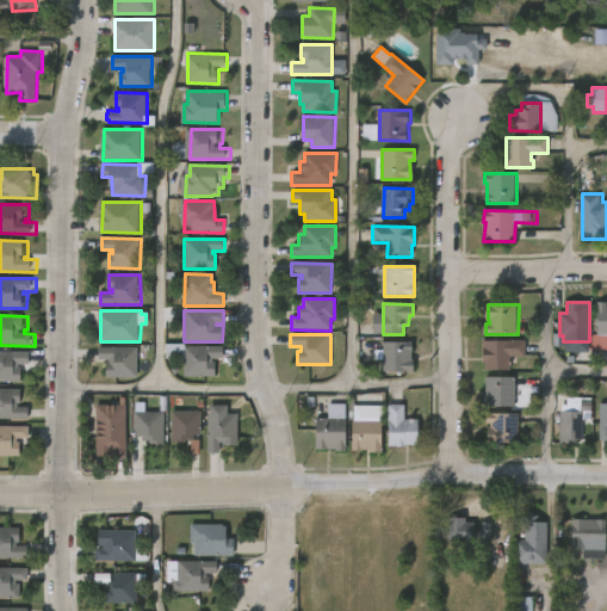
[(527,353),(527,356),(511,356),(509,370),(488,369),(488,360),(485,360),(485,340),(527,340),(527,353)]
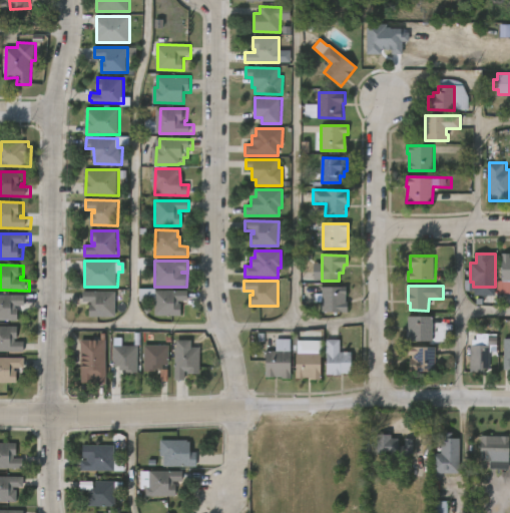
[(348,288),(348,302),(350,302),(350,313),(324,312),(324,303),(318,303),(318,293),(323,293),(324,287),(348,288)]
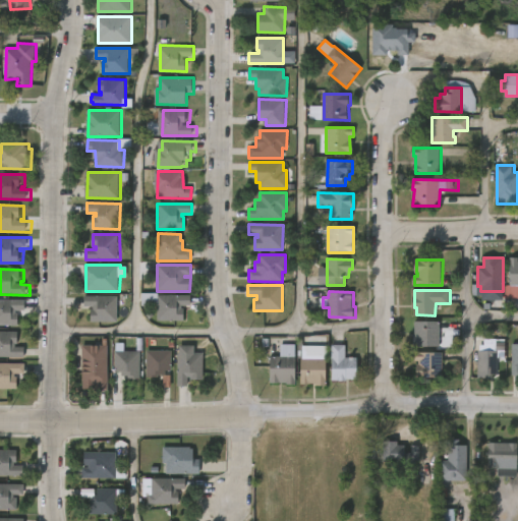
[(119,296),(119,322),(93,322),(95,306),(85,305),(85,295),(119,296)]
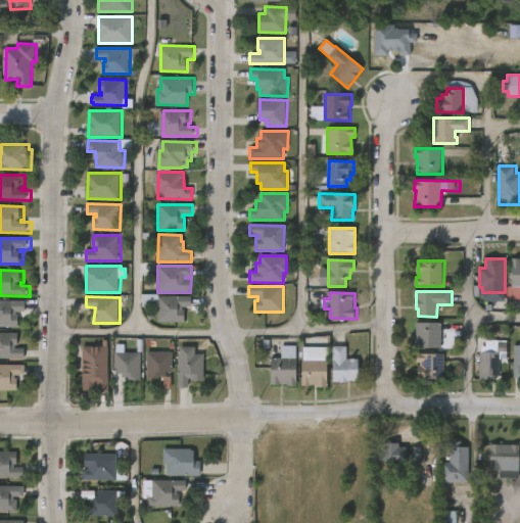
[(191,302),(191,306),(182,306),(181,310),(187,311),(187,321),(183,321),(183,323),(157,322),(158,296),(191,297),(191,302)]
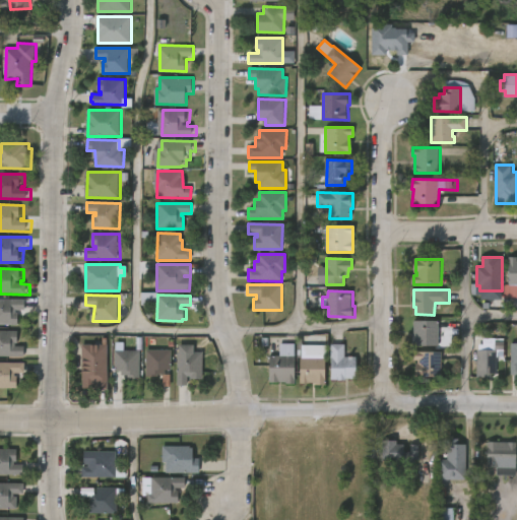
[(20,311),(20,314),(22,315),(22,325),(0,325),(0,300),(29,300),(29,311),(20,311)]
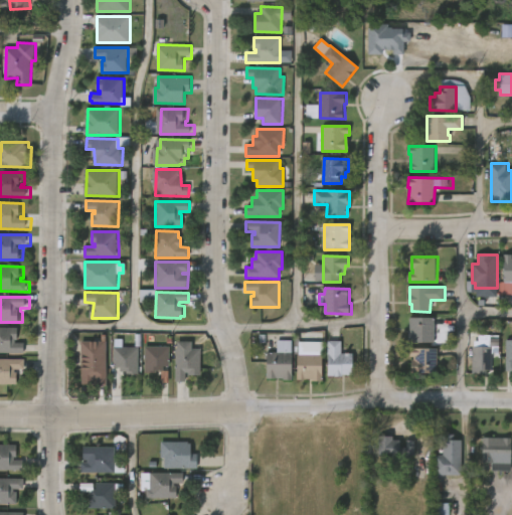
[(437,344),(437,348),(439,348),(439,373),(412,372),(412,360),(415,360),(415,357),(410,356),(411,348),(414,348),(414,345),(409,345),(409,332),(412,332),(412,317),(438,317),(437,344)]
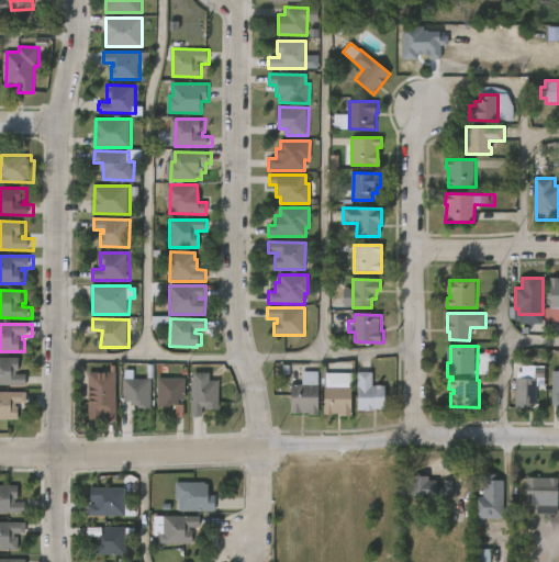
[(0,358),(25,358),(24,372),(21,371),(21,374),(31,374),(30,386),(0,386),(0,358)]
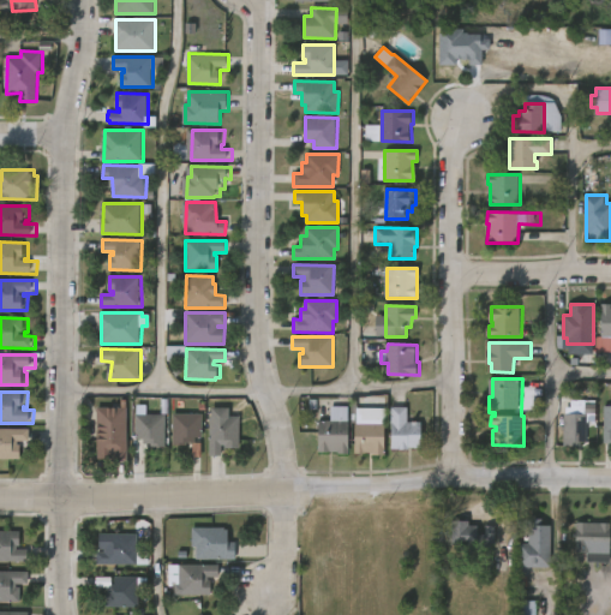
[(331,454),(317,454),(318,422),(330,422),(330,406),(348,407),(347,454),(331,454)]
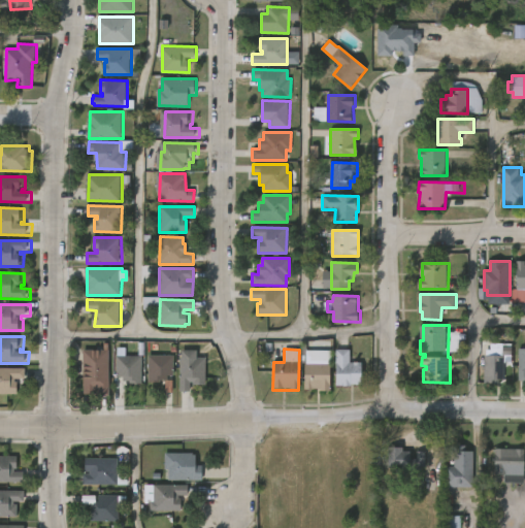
[(350,353),(350,363),(361,363),(361,385),(335,385),(335,350),(350,350),(350,353)]
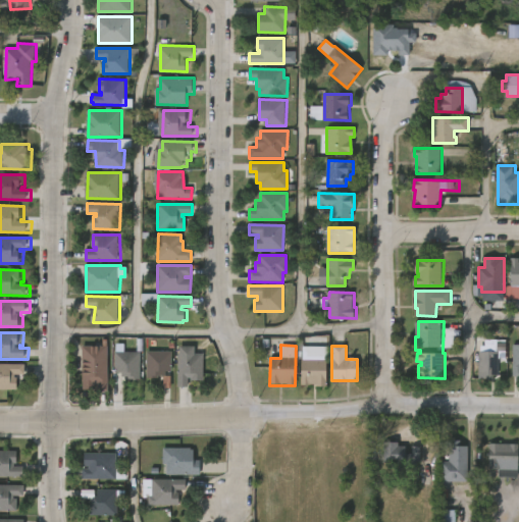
[(194,348),(194,354),(203,354),(203,380),(191,380),(191,378),(189,378),(189,387),(177,387),(177,347),(194,348)]
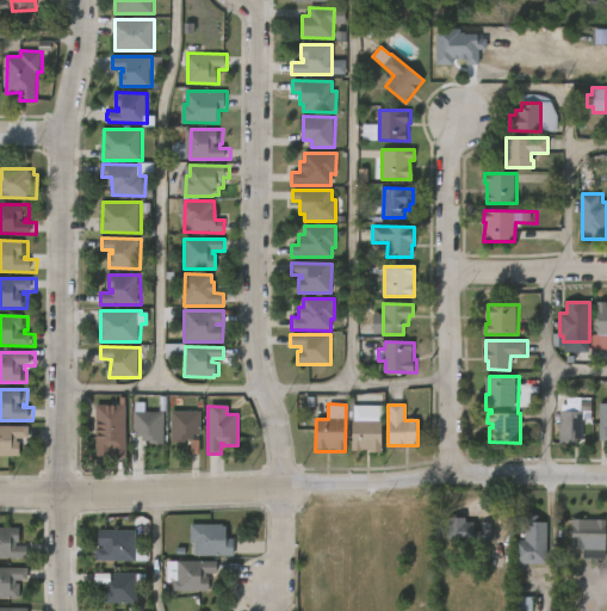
[(186,443),(173,443),(173,411),(203,411),(203,434),(194,434),(194,439),(186,439),(186,443)]
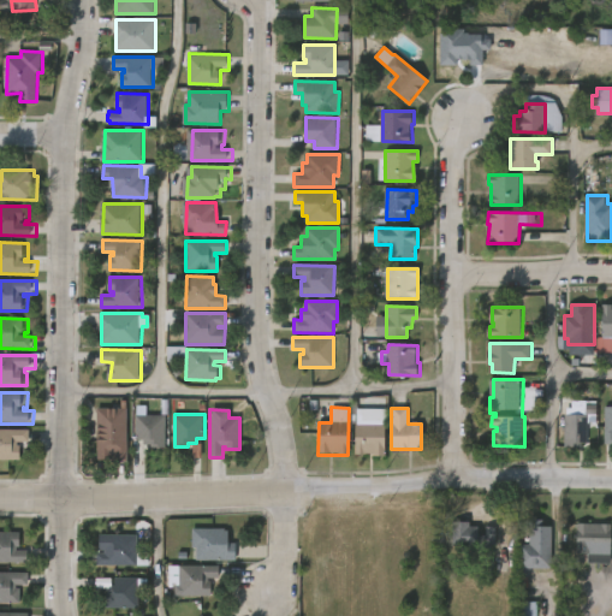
[(589,415),(589,444),(581,444),(581,449),(560,448),(562,414),(589,415)]
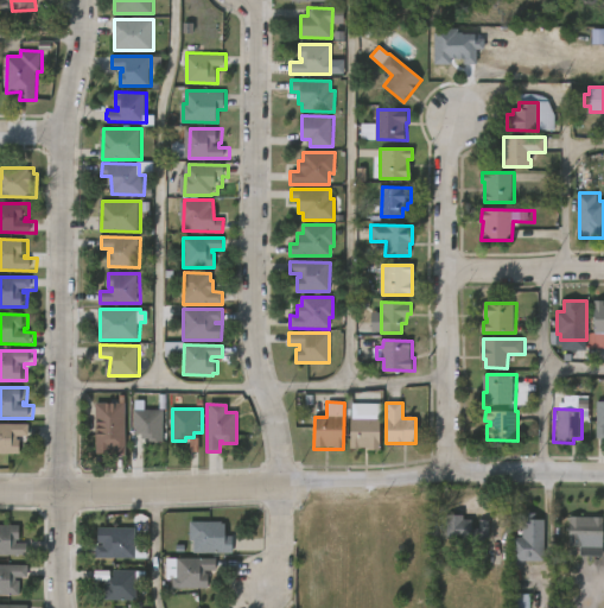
[(164,438),(164,442),(150,441),(150,438),(145,438),(145,453),(135,453),(135,410),(165,410),(164,438)]
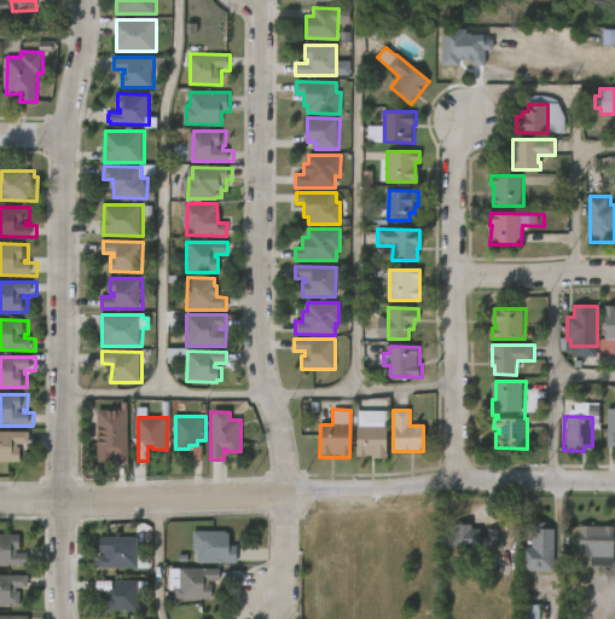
[(133,423),(133,464),(121,464),(121,457),(119,457),(119,463),(103,464),(103,424),(133,423)]
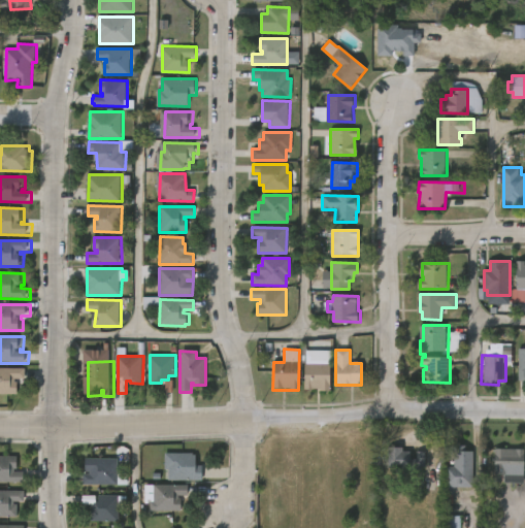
[(330,365),(329,390),(303,389),(304,364),(330,365)]
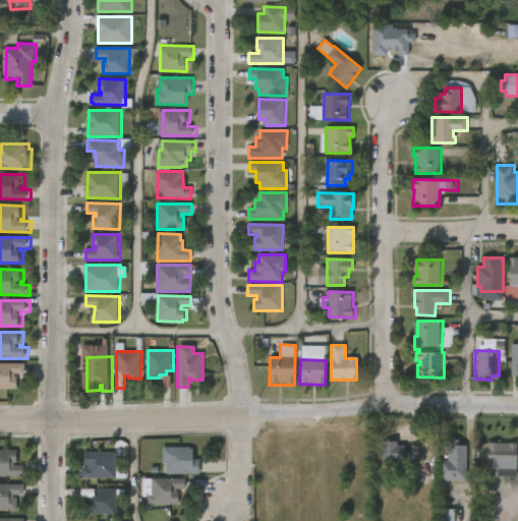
[(29,371),(29,374),(19,373),(19,377),(22,377),(21,390),(0,389),(0,363),(29,364),(29,371)]
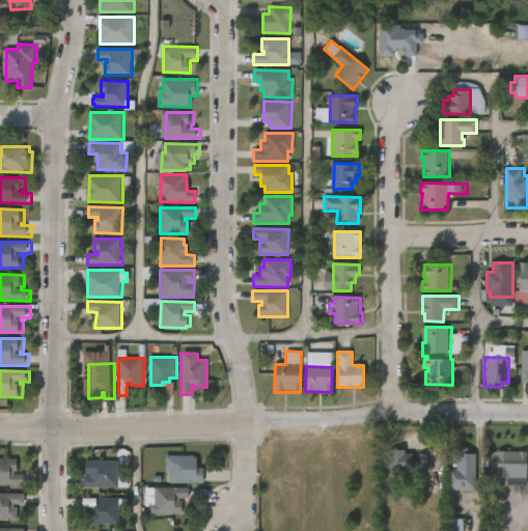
[(413,460),(419,460),(419,453),(428,454),(427,469),(421,469),(421,476),(412,475),(412,470),(389,469),(390,449),(405,449),(405,452),(413,452),(413,460)]
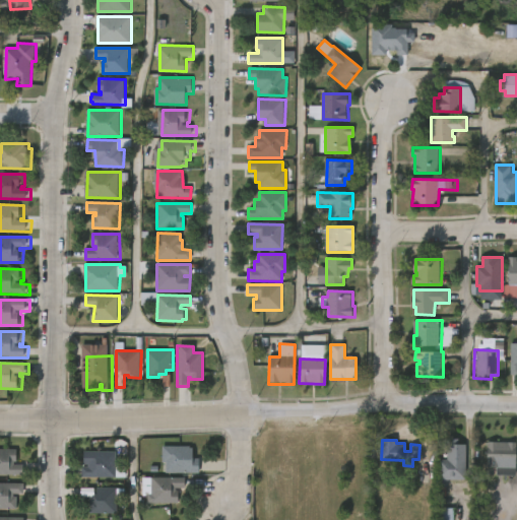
[(516,442),(515,460),(498,460),(498,467),(487,466),(487,459),(486,459),(487,441),(516,442)]
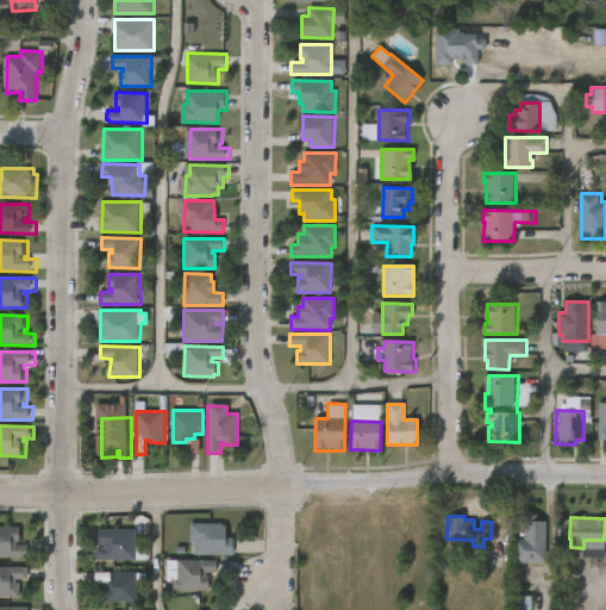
[(549,522),(548,564),(516,562),(517,539),(526,540),(528,521),(549,522)]
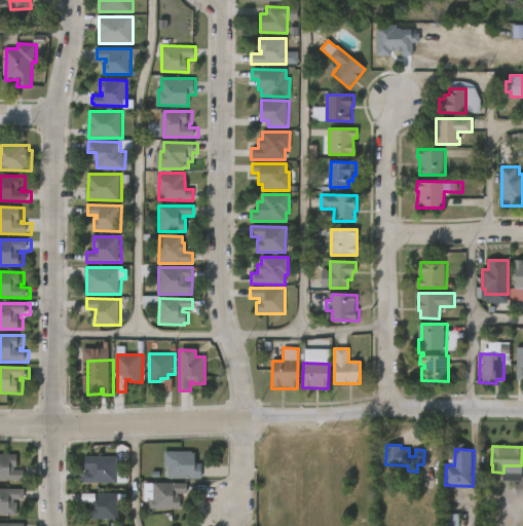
[(200,477),(200,479),(166,478),(166,466),(163,466),(163,450),(194,452),(194,462),(200,462),(200,477)]
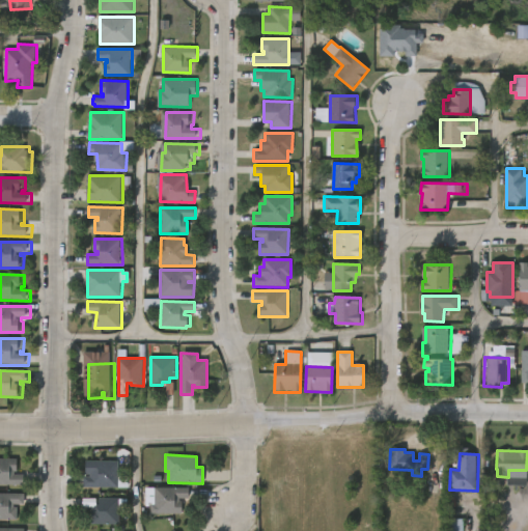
[(0,457),(23,458),(22,471),(19,471),(19,474),(28,474),(28,484),(0,483),(0,457)]
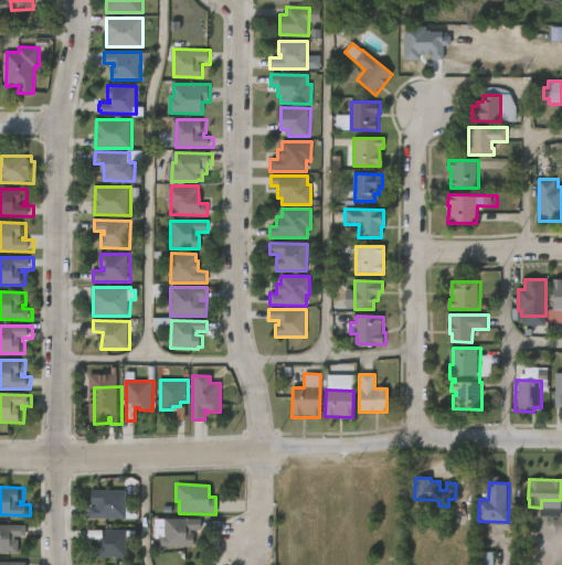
[(128,490),(128,519),(89,518),(91,507),(97,508),(97,504),(93,504),(93,490),(128,490)]
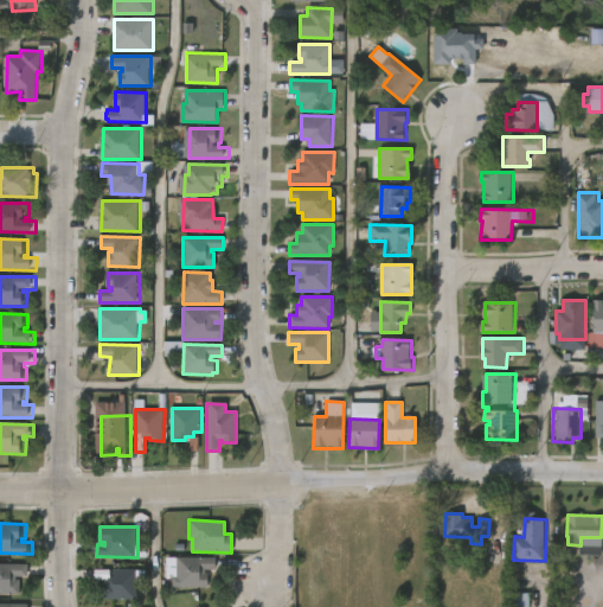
[(207,572),(211,573),(211,575),(213,575),(213,577),(210,577),(210,587),(179,587),(179,557),(218,557),(218,569),(207,569),(207,572)]
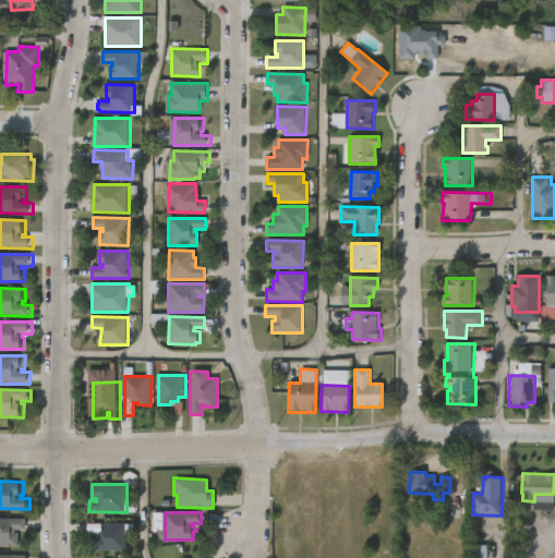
[(20,529),(20,533),(23,533),(22,546),(0,545),(0,518),(31,518),(31,529),(20,529)]
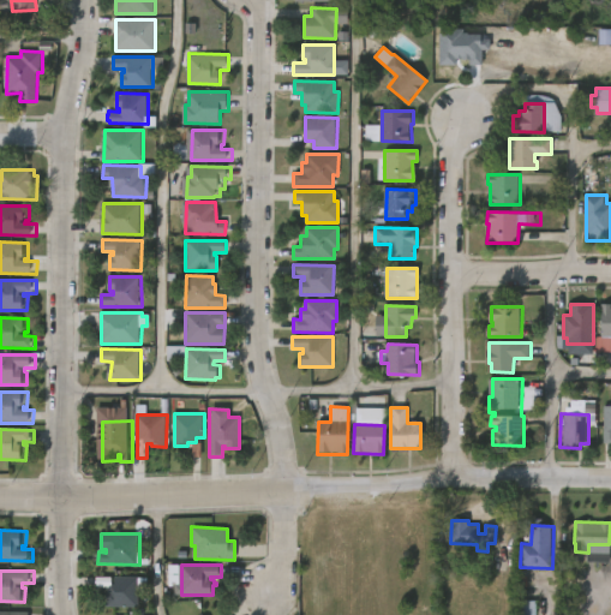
[(115,607),(106,607),(106,592),(109,592),(111,584),(115,584),(117,577),(139,578),(139,607),(115,607)]
